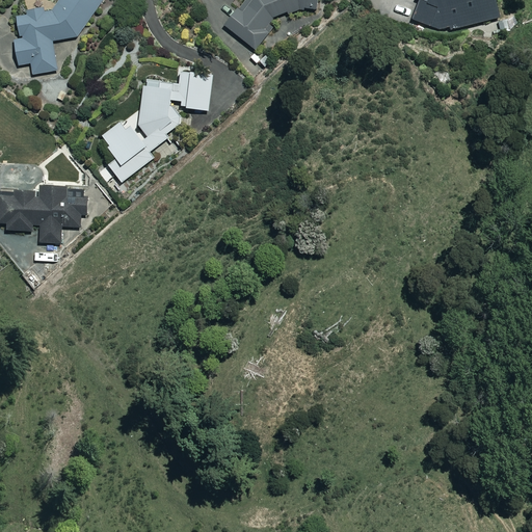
[(43,9),(27,11),(27,15),(17,17),(21,40),(15,41),(19,67),(32,63),(33,75),(57,71),(53,42),(78,36),(103,0),(60,0),(54,10),(44,11),(43,9)]
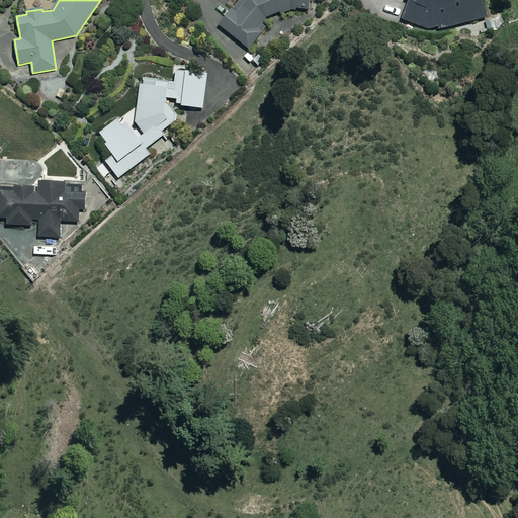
[(237,0),(219,26),(253,52),(265,34),(259,30),(271,14),(299,4),(312,5),(311,0),(237,0)]
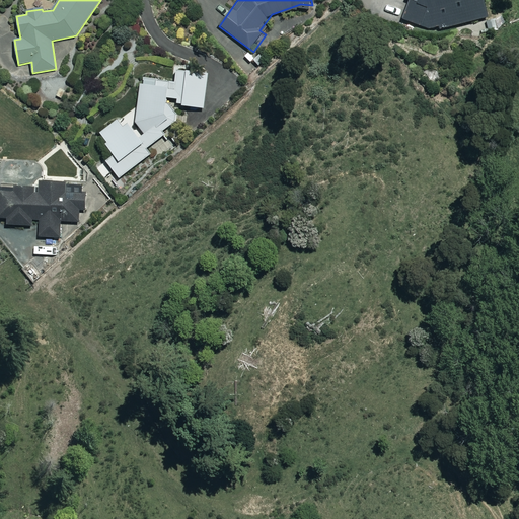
[(408,0),(410,0),(402,21),(434,31),(487,19),(482,0),(408,0)]
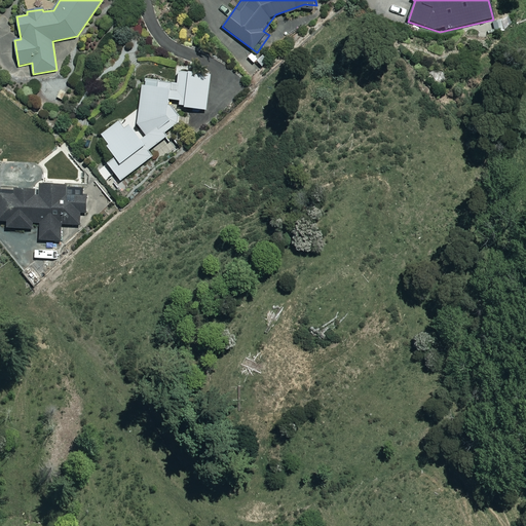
[(148,150),(167,136),(164,133),(178,122),(168,110),(170,100),(179,102),(179,106),(184,107),(183,109),(207,111),(211,73),(179,70),(177,84),(146,80),(145,86),(142,86),(138,124),(142,129),(136,134),(124,118),(102,135),(109,144),(106,146),(114,158),(107,164),(120,182),(153,156),(148,150)]
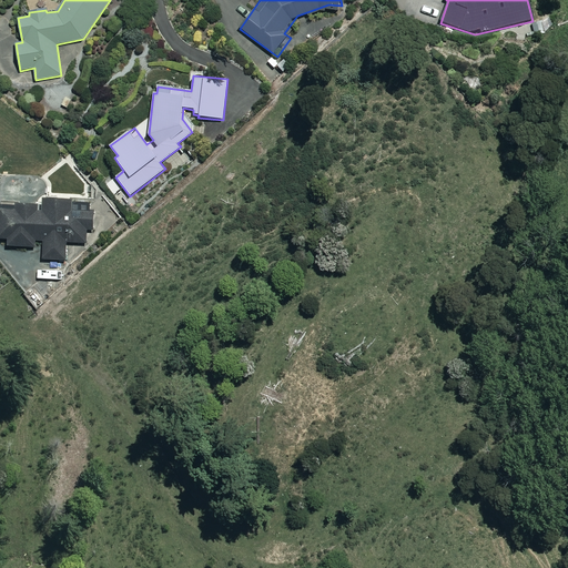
[(21,175),(6,175),(6,185),(21,185),(21,175)]
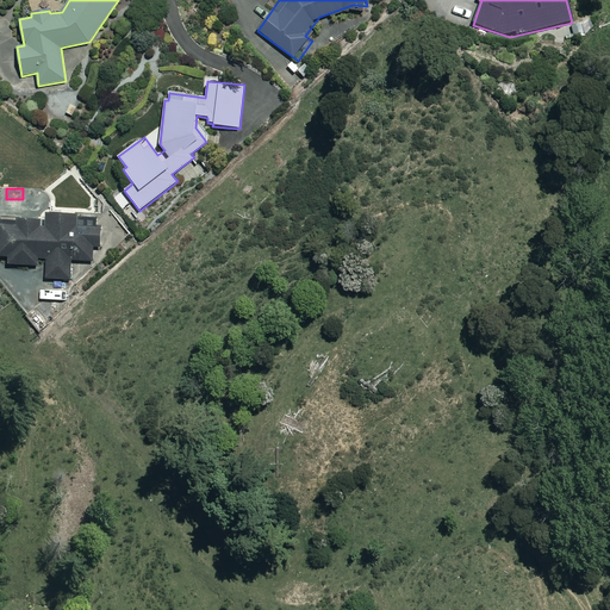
[(38,260),(45,260),(47,279),(70,279),(70,262),(92,261),(92,249),(100,249),(100,226),(95,226),(95,218),(79,218),(79,215),(47,216),(47,221),(0,221),(0,256),(8,257),(8,266),(38,265),(38,260)]
